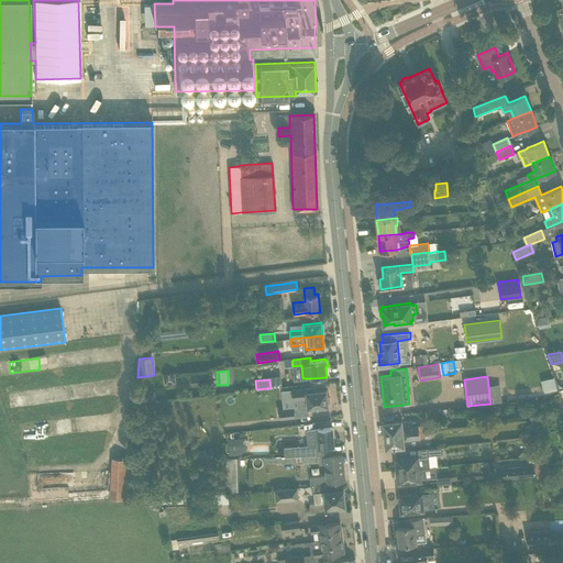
[(304,388),(291,389),(293,400),(298,399),(299,408),(308,407),(317,407),(328,405),(328,403),(330,403),(329,397),(328,397),(327,395),(327,390),(324,390),(316,392),(315,387),(304,388)]
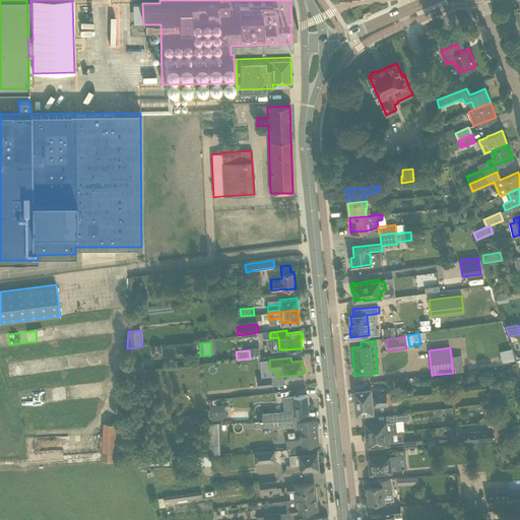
[(198,370),(198,378),(211,378),(210,369),(198,370)]
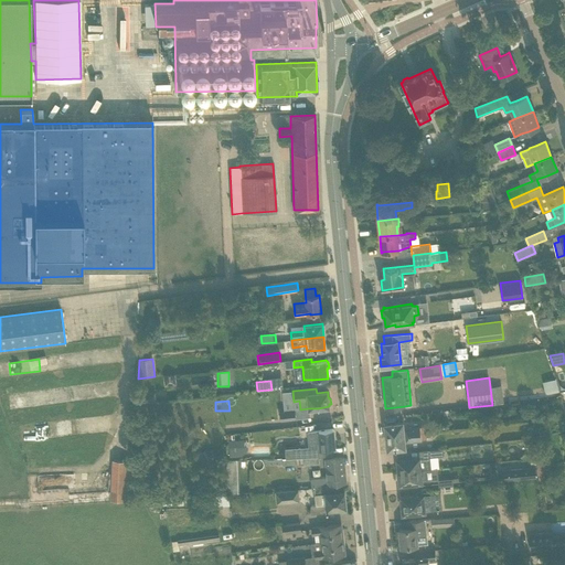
[(295,411),(279,412),(280,420),(296,418),(295,411)]
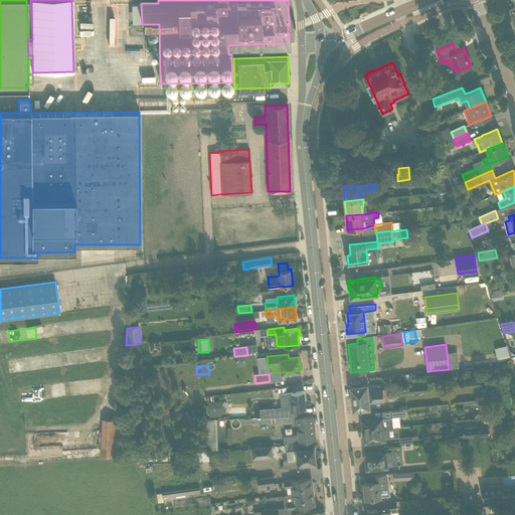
[(388,394),(388,388),(368,390),(367,384),(351,386),(352,398),(388,394)]
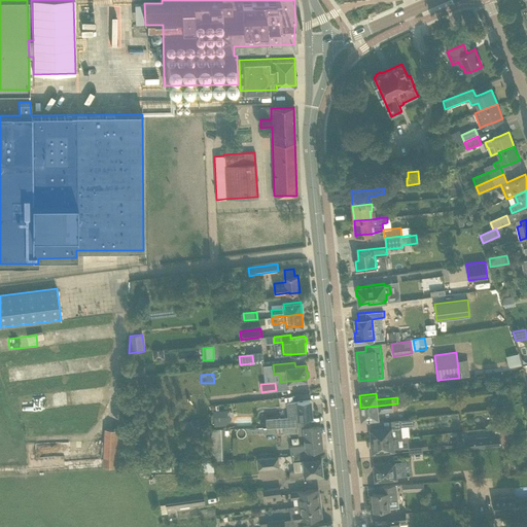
[(289,417),(276,418),(276,426),(297,425),(296,418),(300,418),(303,418),(313,417),(311,400),(301,401),(287,402),(289,417)]
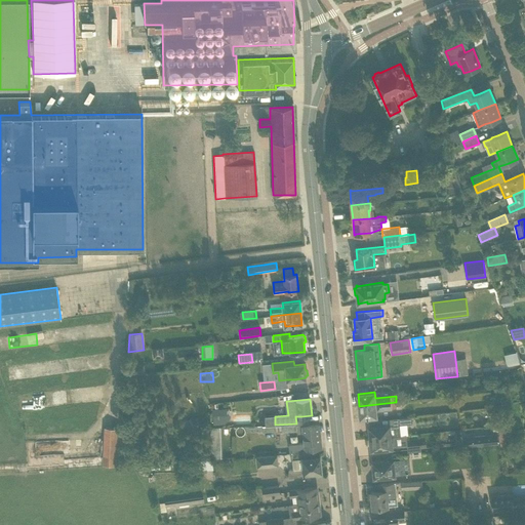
[(377,416),(376,411),(397,409),(396,402),(359,406),(360,418),(377,416)]
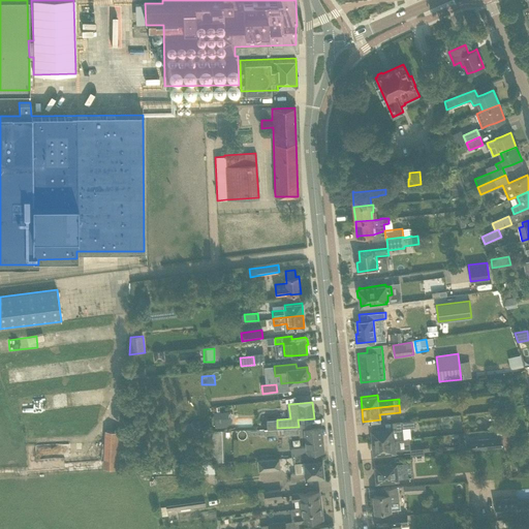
[(217,411),(218,427),(234,427),(234,410),(217,411)]
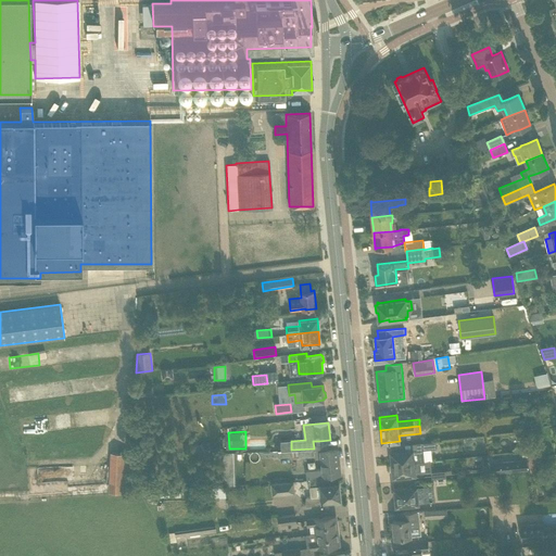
[(422,462),(421,450),(436,449),(436,442),(421,443),(412,444),(412,451),(392,453),(392,456),(390,457),(391,465),(421,462),(422,462)]
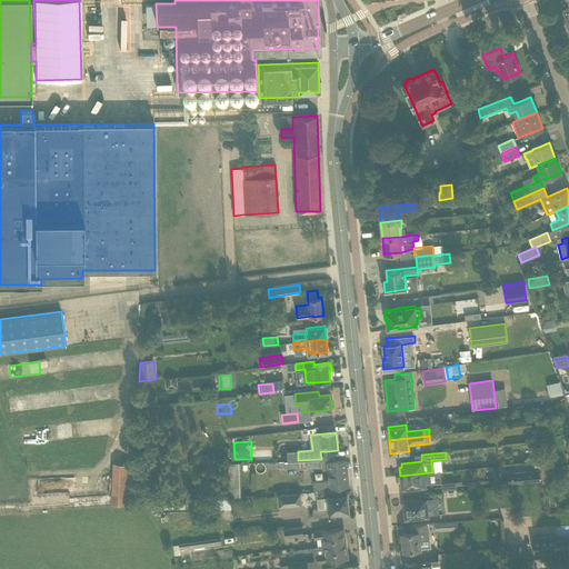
[(298,460),(285,460),(285,467),(286,468),(299,468),(299,469),(321,468),(321,459),(298,460)]
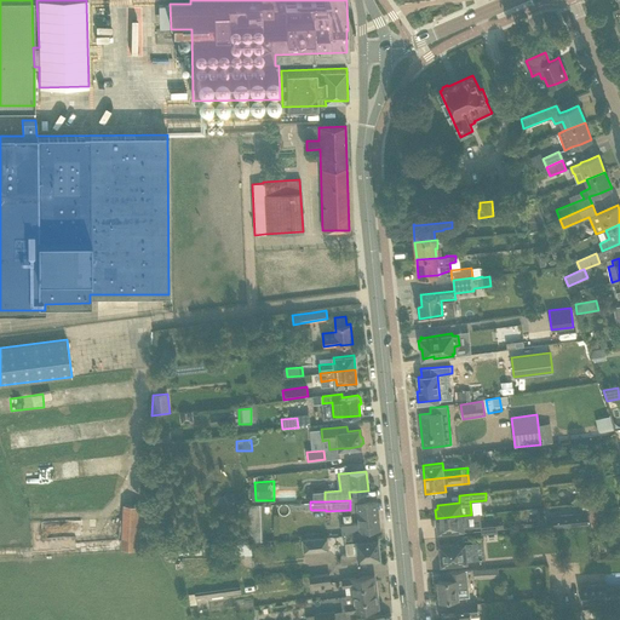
[(380,529),(377,501),(357,503),(359,523),(340,526),(342,534),(380,529)]
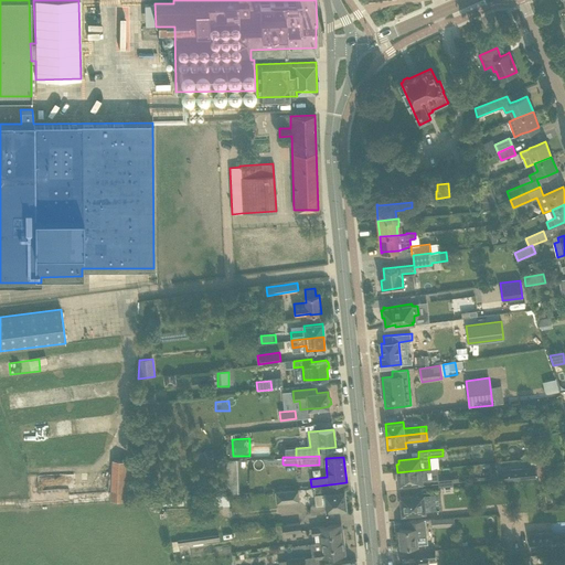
[(110,500),(129,501),(131,460),(113,460),(110,500)]
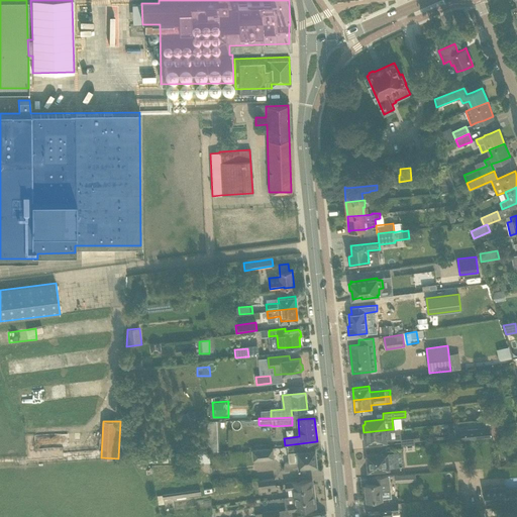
[(489,428),(458,431),(459,439),(490,436),(489,428)]
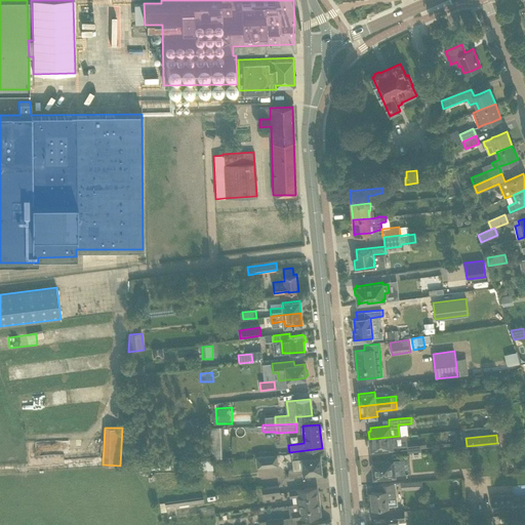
[(399,447),(398,436),(369,439),(369,446),(371,446),(372,450),(399,447)]
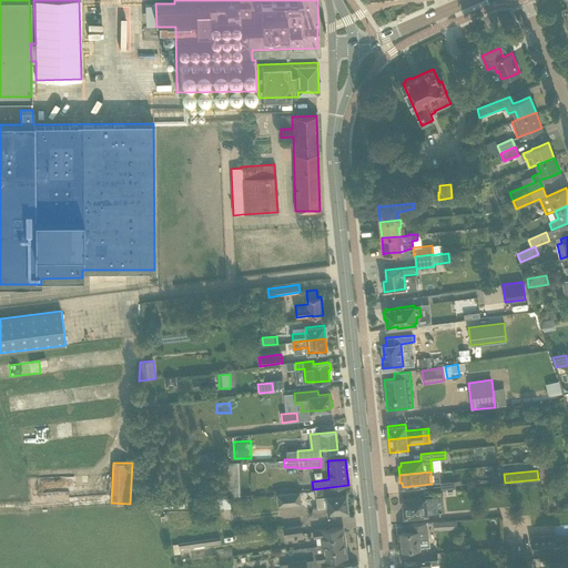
[(341,495),(340,488),(316,490),(317,498),(321,498),(322,508),(313,508),(313,516),(340,514),(340,510),(348,510),(346,494),(341,495)]
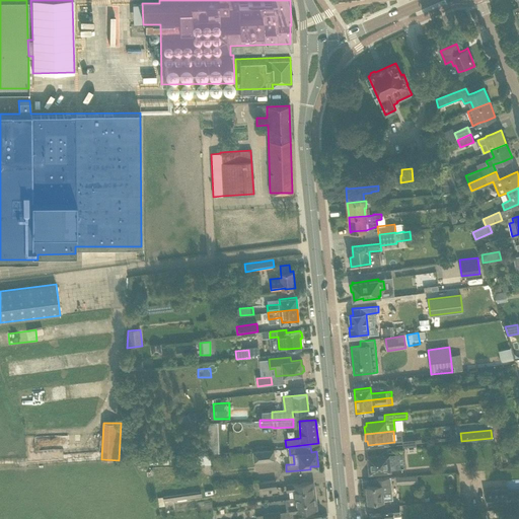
[(276,460),(275,449),(264,450),(265,461),(276,460)]
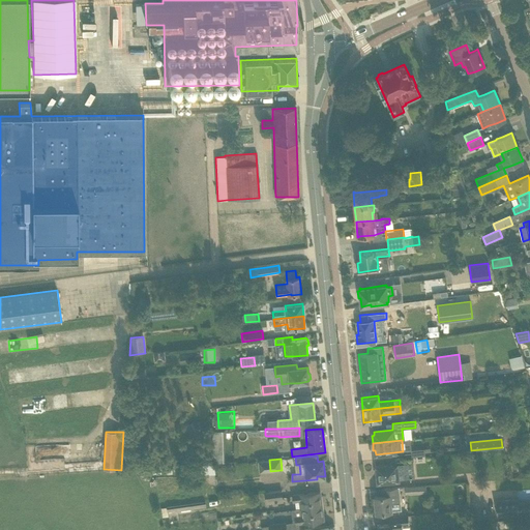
[(405,473),(404,464),(375,467),(376,475),(378,475),(379,481),(404,479),(403,473),(405,473)]
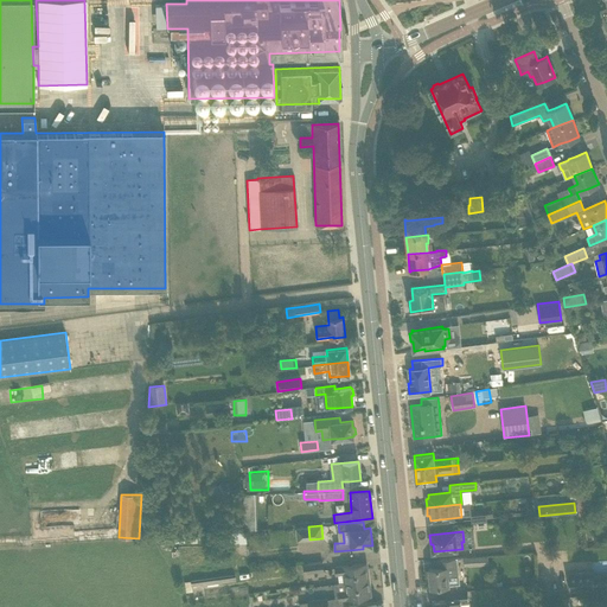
[(232,534),(222,534),(223,544),(232,543),(232,534)]
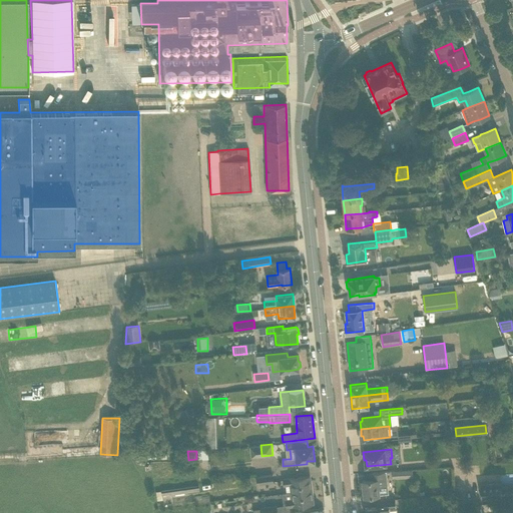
[(370,480),(362,480),(364,496),(374,495),(388,494),(386,471),(380,472),(370,473),(370,480)]
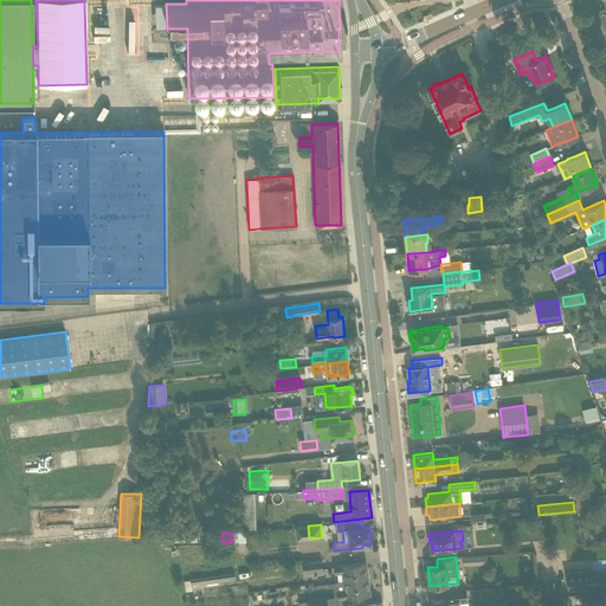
[(322,561),(303,563),(304,573),(323,571),(322,561)]
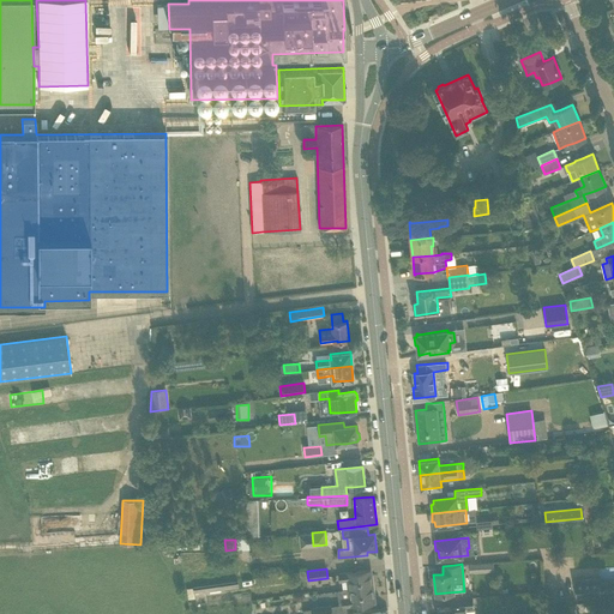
[(373,587),(371,570),(339,573),(339,582),(343,581),(344,590),(373,587)]
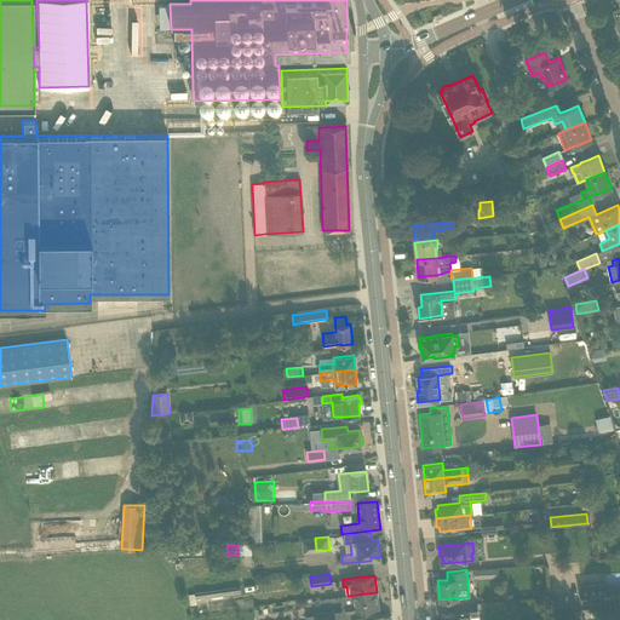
[(606,584),(580,586),(581,604),(607,603),(606,598),(619,597),(619,587),(606,589),(606,584)]
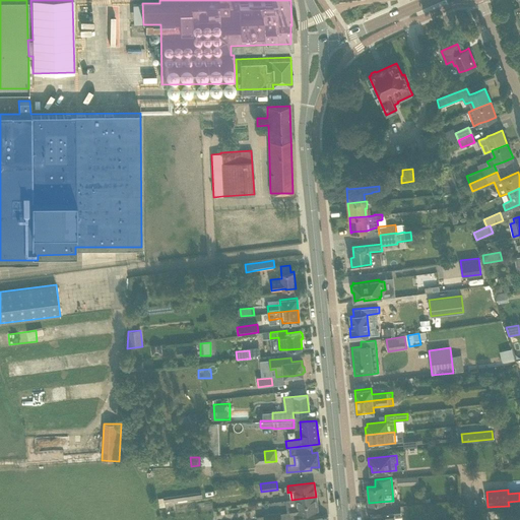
[(202,493),(158,499),(159,507),(165,507),(165,504),(203,498),(202,493)]
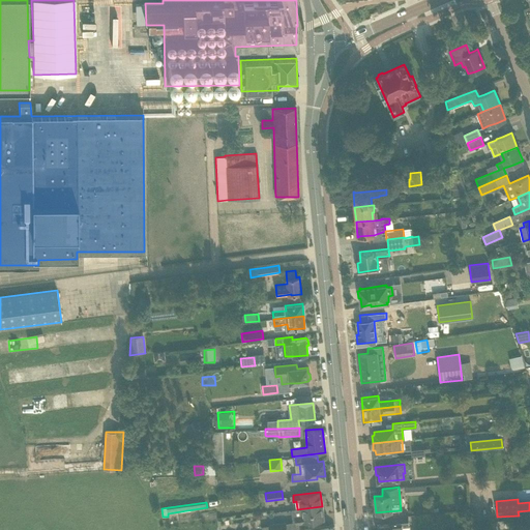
[(324,520),(322,506),(297,509),(291,510),(293,523),(286,524),(286,523),(269,525),(269,529),(294,529),(299,529),(298,524),(324,520)]
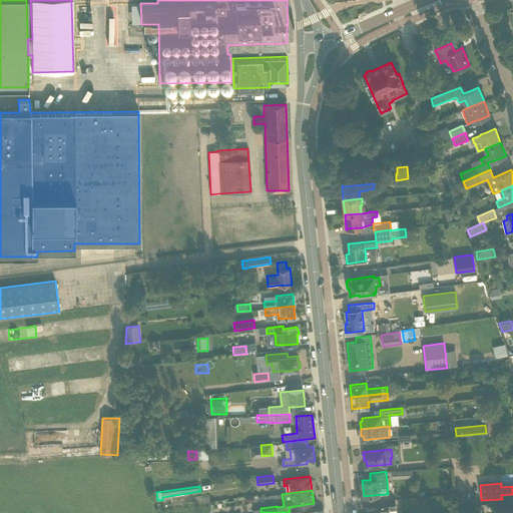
[(365,512),(389,512),(390,511),(390,510),(396,509),(395,499),(381,500),(382,506),(375,507),(365,508),(365,512)]
